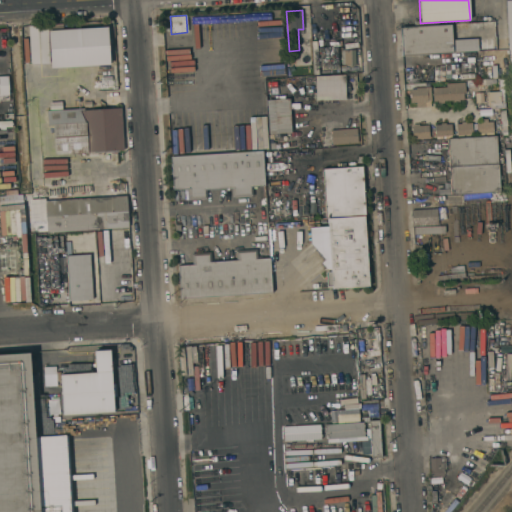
[(29,26),(47,25),(49,64),(30,64),(29,26)]
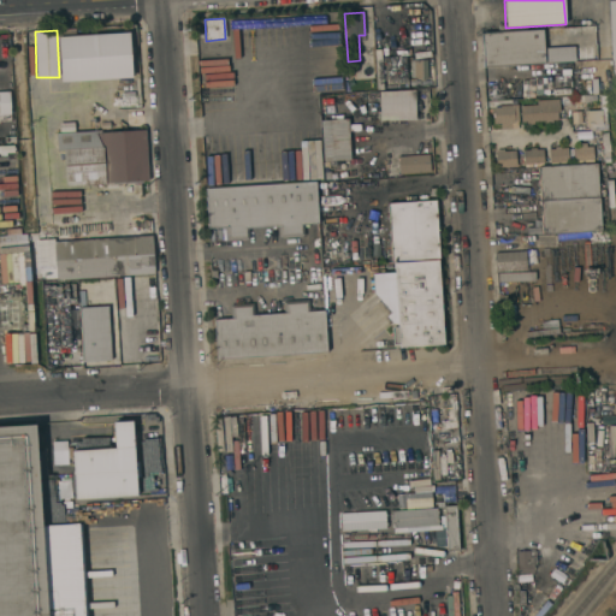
[(544,48),(574,47),(575,61),(544,63),(544,64),(484,67),(483,35),(543,31),(544,48)]
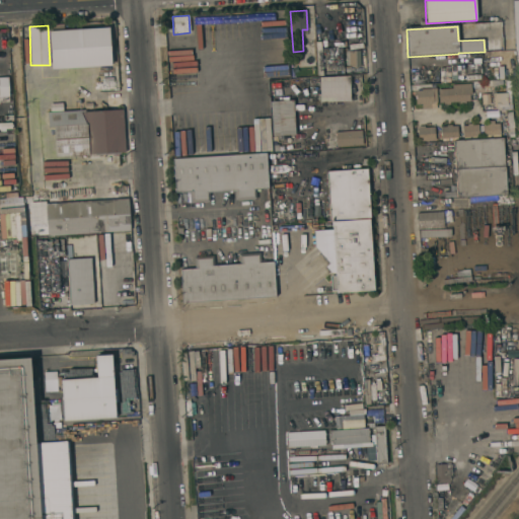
[(108,27),(110,65),(52,69),(49,31),(108,27)]
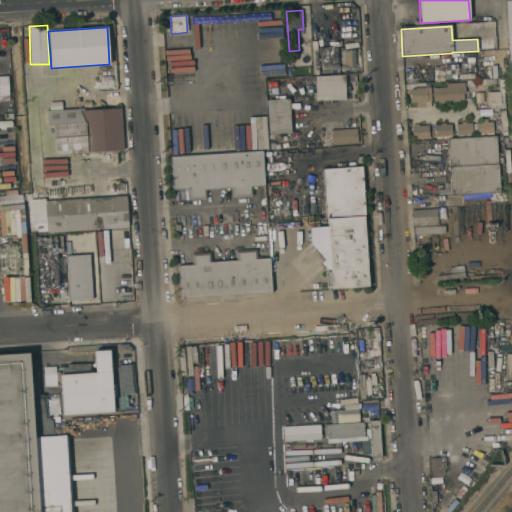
[(355,50),(355,66),(340,66),(340,50),(355,50)]
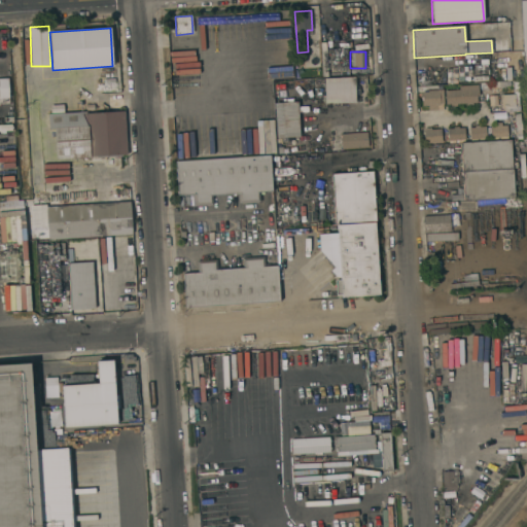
[(441,76),(442,85),(423,86),(423,85),(420,85),(420,77),(441,76)]
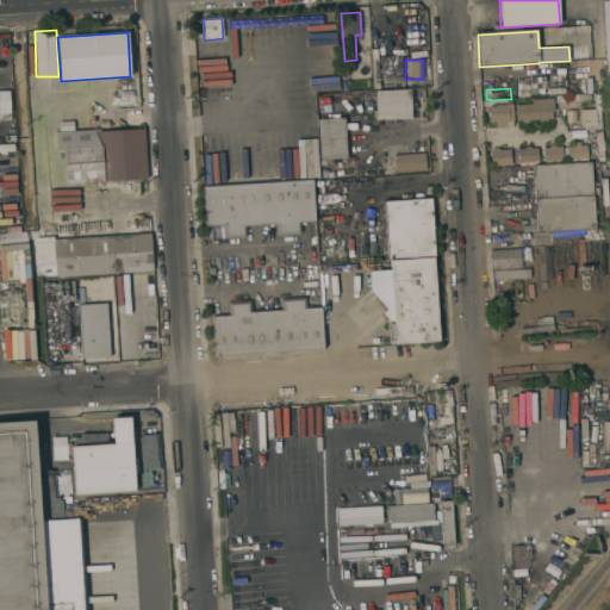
[(410,89),(411,119),(375,120),(374,92),(410,89)]
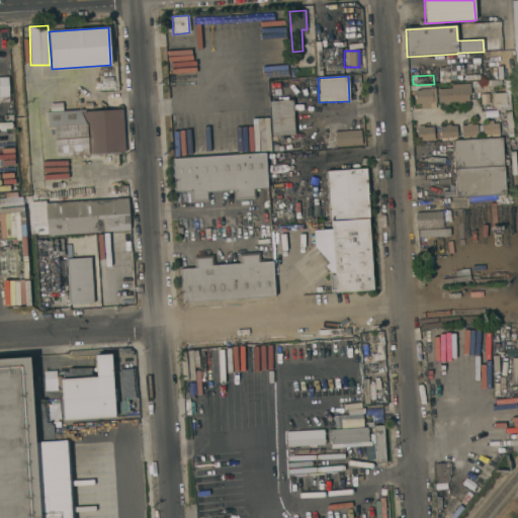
[(8,83),(9,83),(9,91),(8,91),(9,96),(0,96),(0,77),(8,77),(8,83)]
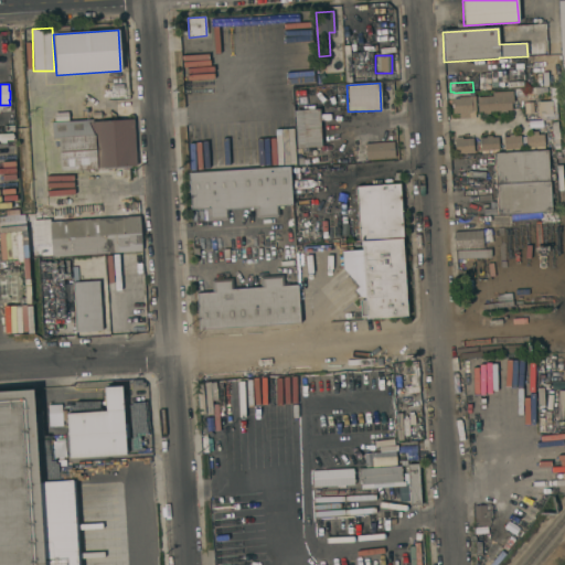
[(550,87),(555,86),(557,119),(541,120),(541,115),(537,116),(536,102),(551,102),(550,87)]
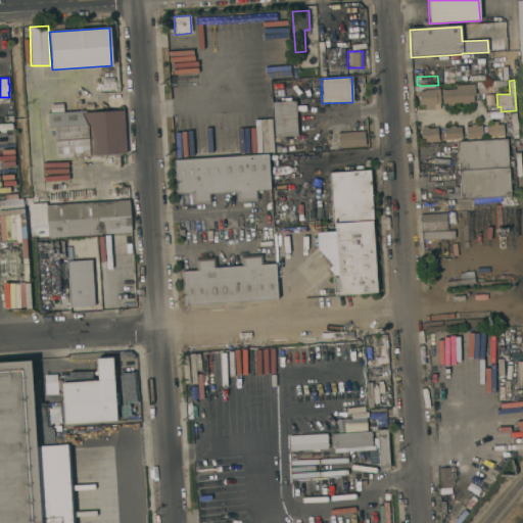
[(506,82),(507,86),(500,86),(500,87),(492,87),(492,89),(485,89),(485,90),(478,90),(478,87),(477,87),(476,84),(506,82)]
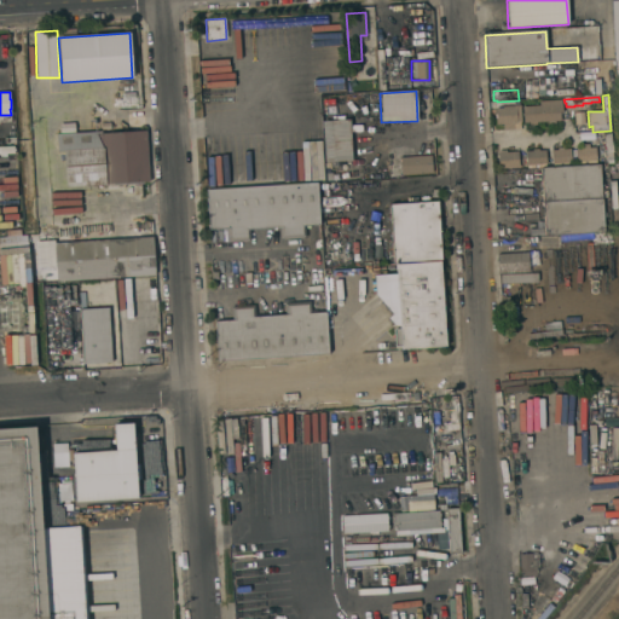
[(561,100),(562,113),(560,113),(560,121),(555,121),(555,123),(548,125),(547,122),(536,122),(536,125),(528,126),(528,123),(524,123),(522,106),(539,106),(539,102),(561,100)]
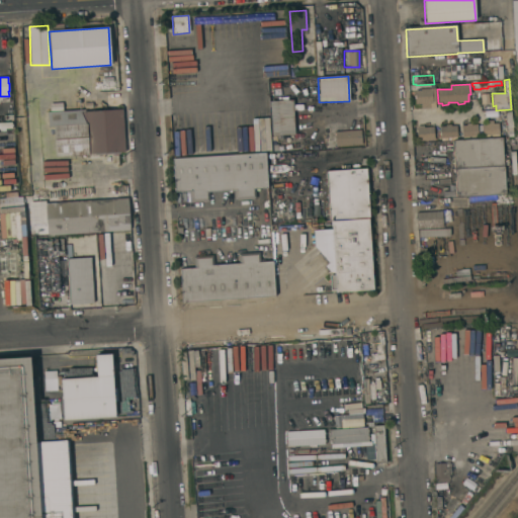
[(435,107),(434,89),(414,90),(414,108),(435,107)]
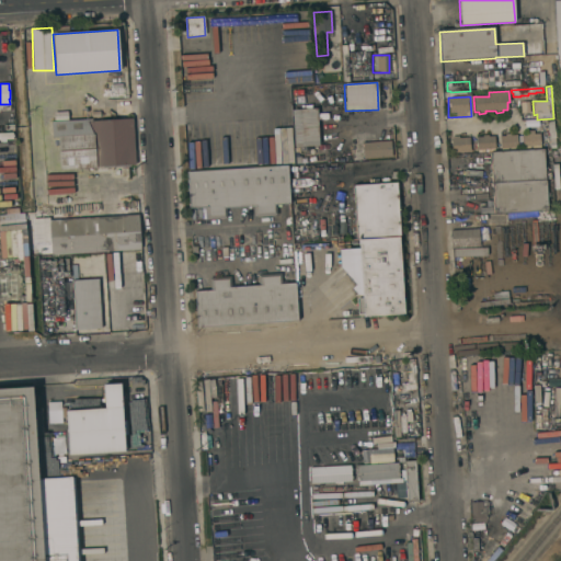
[(319,146),(295,147),(292,110),(317,109),(319,146)]
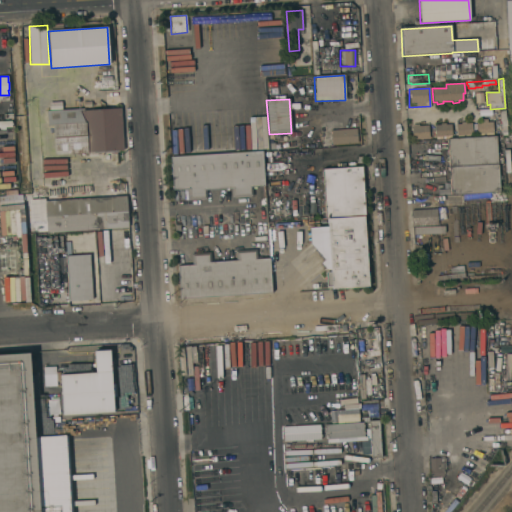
[(80,156),(80,160),(56,162),(55,158),(55,155),(54,155),(53,125),(48,126),(47,112),(84,109),(84,111),(121,108),(123,150),(87,152),(87,153),(79,154),(80,156)]
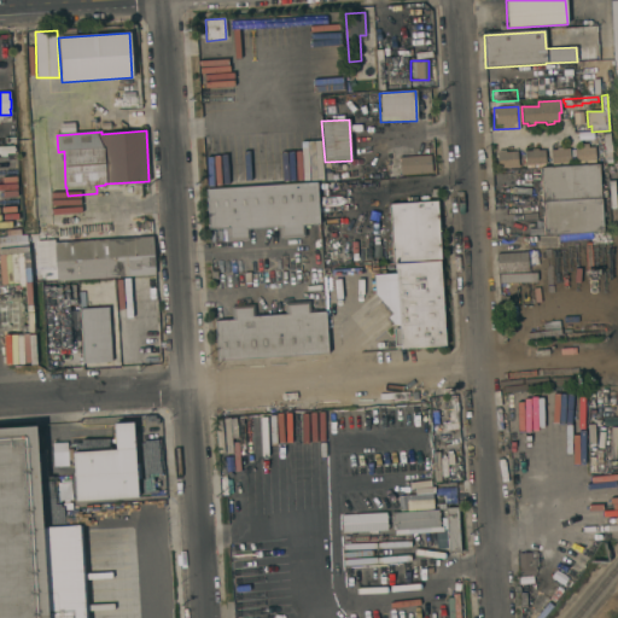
[(301,157),(319,157),(319,140),(301,141),(301,157)]
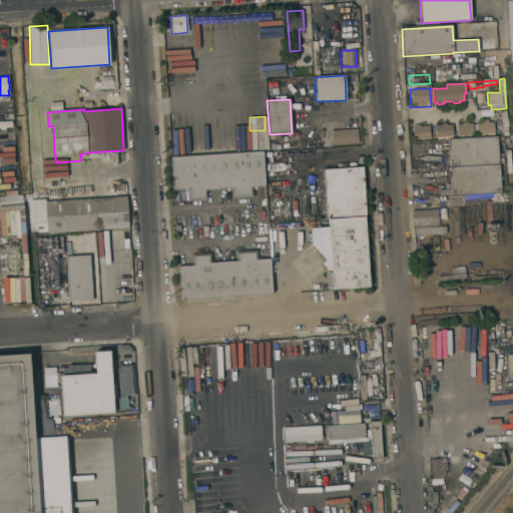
[(494,133),(478,134),(478,123),(482,123),(482,120),(488,119),(488,122),(494,122),(494,133)]
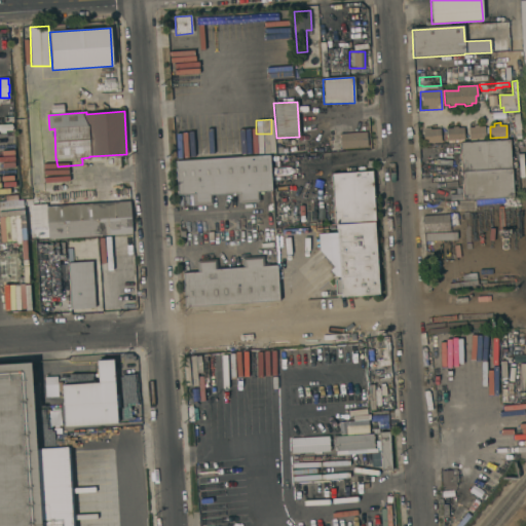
[(486,139),(470,140),(468,127),(474,127),(473,124),(479,124),(479,126),(485,126),(486,139)]
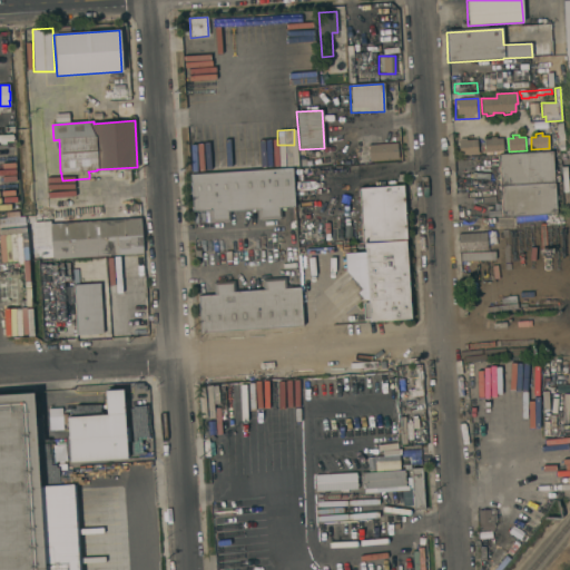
[(503,151),(484,153),(483,139),(490,139),(490,138),(495,137),(495,139),(502,138),(503,151)]
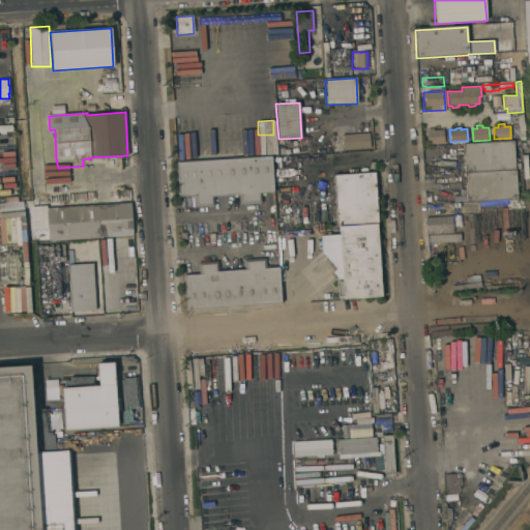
[(427,145),(425,129),(434,128),(434,130),(443,129),(444,144),(427,145)]
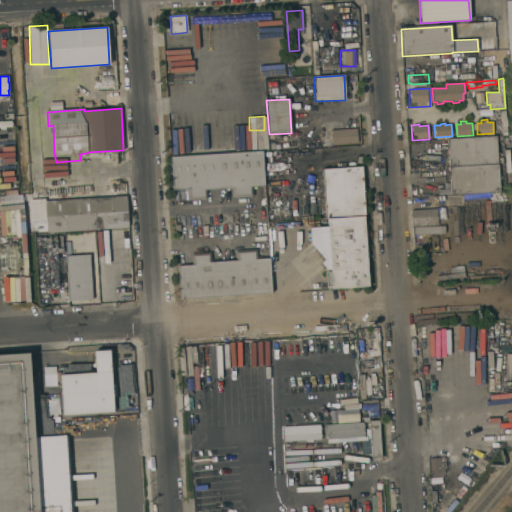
[(356,128),(357,143),(332,145),(330,130),(356,128)]
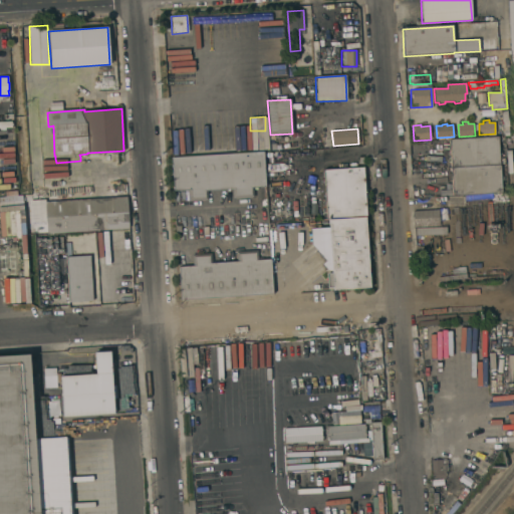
[(451,170),(449,141),(498,138),(500,166),(451,170)]
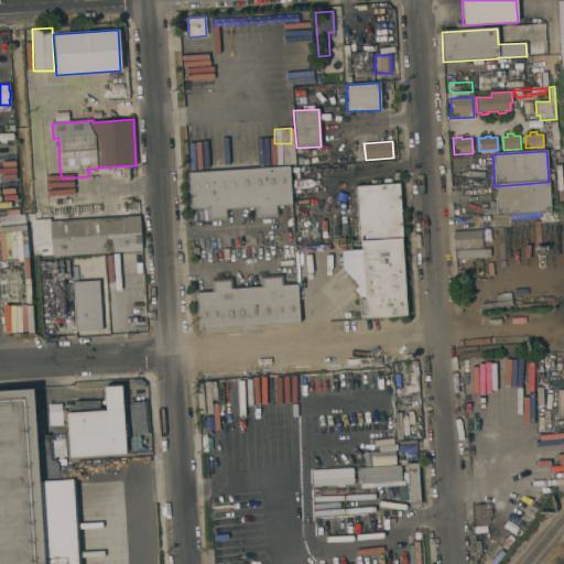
[(289,167),(291,205),(278,206),(279,216),(255,218),(255,207),(227,209),(228,219),(206,221),(206,208),(191,209),(188,174),(289,167)]
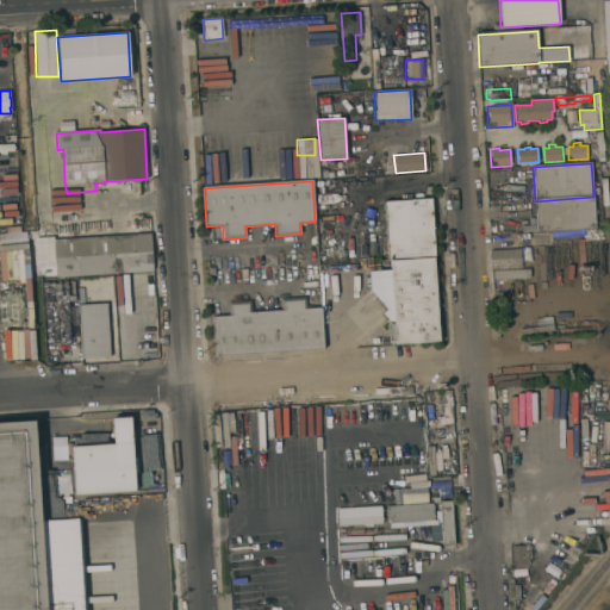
[(595,231),(584,232),(584,229),(536,232),(535,201),(593,197),(595,231)]
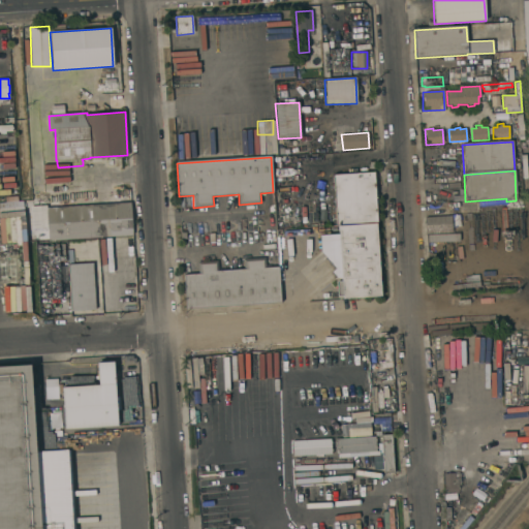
[(338,226),(336,226),(336,220),(332,220),(332,215),(335,215),(333,175),(374,172),(377,223),(376,223),(338,226)]
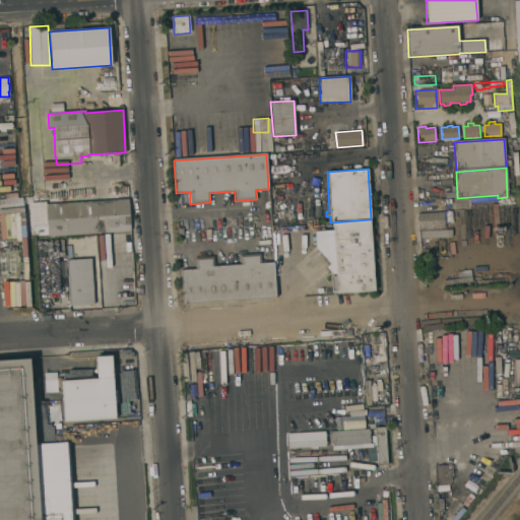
[(516,224),(500,225),(498,198),(507,197),(514,196),(516,224)]
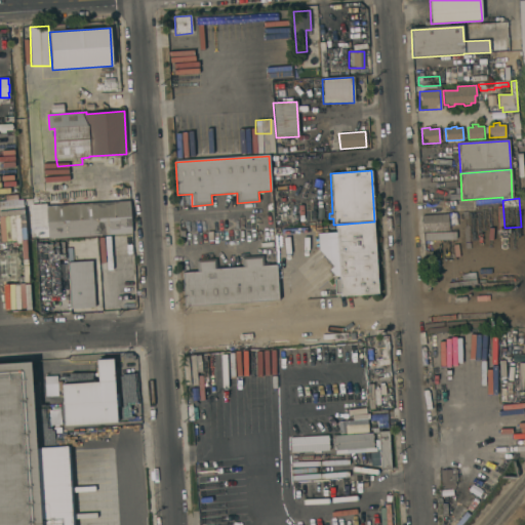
[(47,239),(47,238),(37,238),(36,228),(47,227),(46,206),(129,201),(131,233),(47,239)]
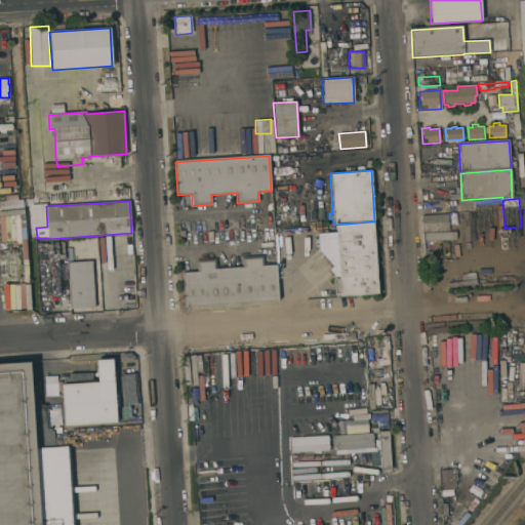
[(423,232),(422,215),(448,214),(449,231),(423,232)]
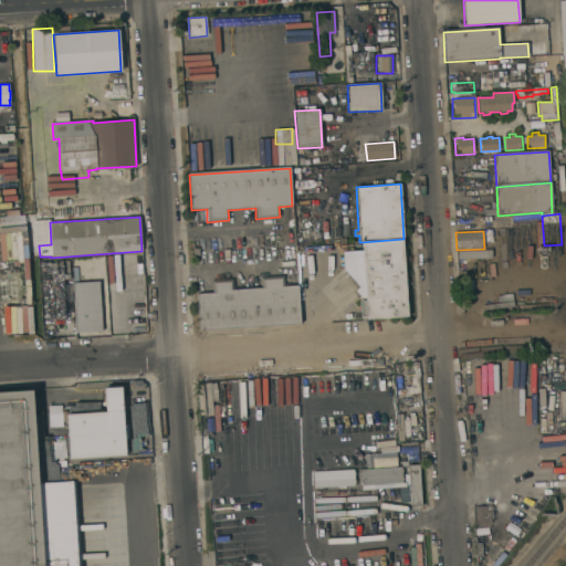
[(402,239),(407,317),(367,320),(366,316),(362,316),(362,301),(366,301),(362,242),(402,239)]
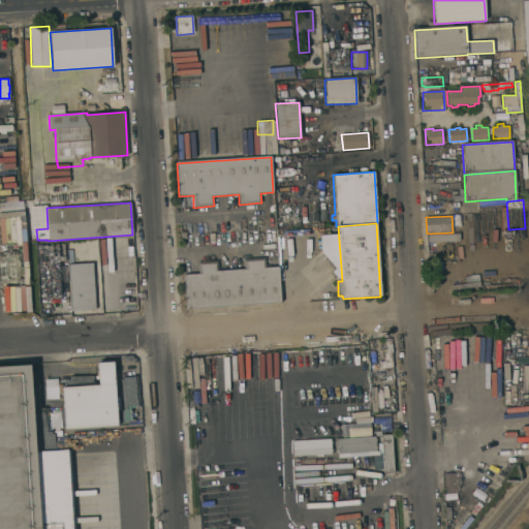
[(186,309),(184,275),(198,274),(197,262),(217,261),(218,271),(244,269),(243,259),(265,257),(266,268),(278,267),(280,303),(186,309)]
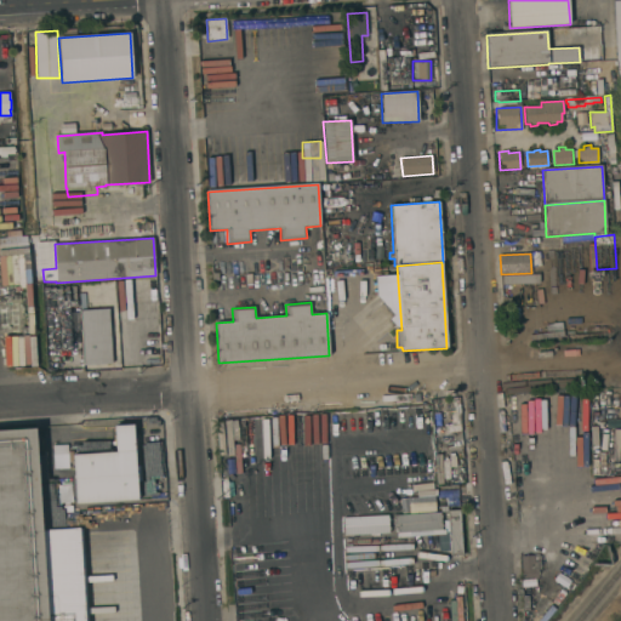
[(81,311),(108,309),(112,364),(85,365),(81,311)]
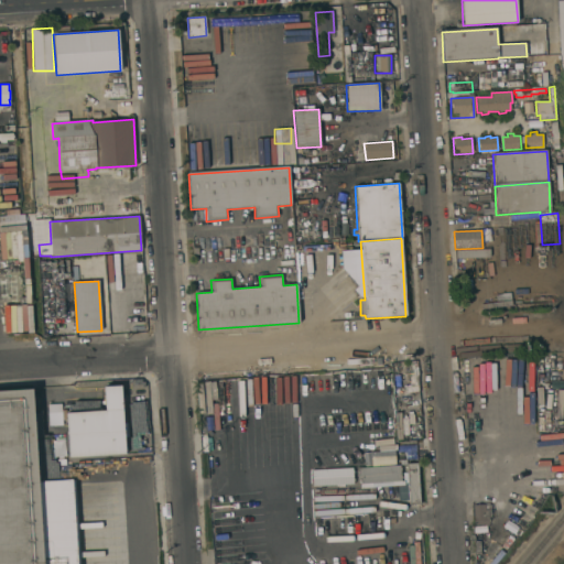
[(105,411),(104,387),(121,386),(125,455),(68,458),(66,413),(105,411)]
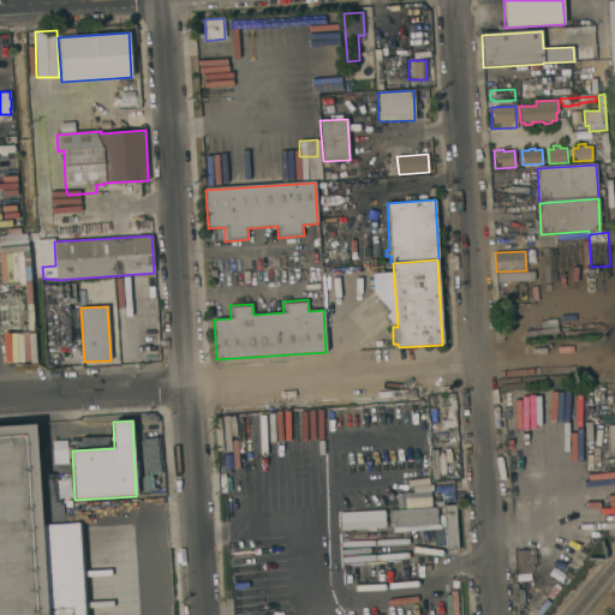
[(77,523),(82,614),(0,614),(0,425),(35,424),(41,525),(77,523)]
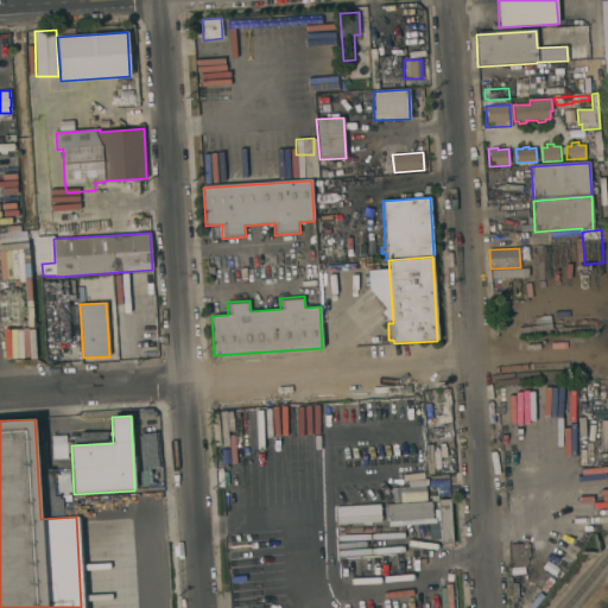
[(437,501),(449,501),(453,543),(441,544),(437,501)]
